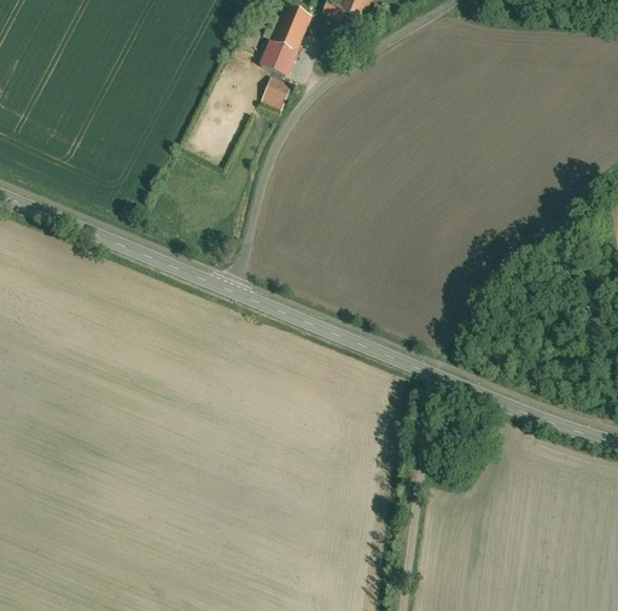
[(342,18),(345,10),(337,6),(338,5),(327,0),(324,10),(342,18)]
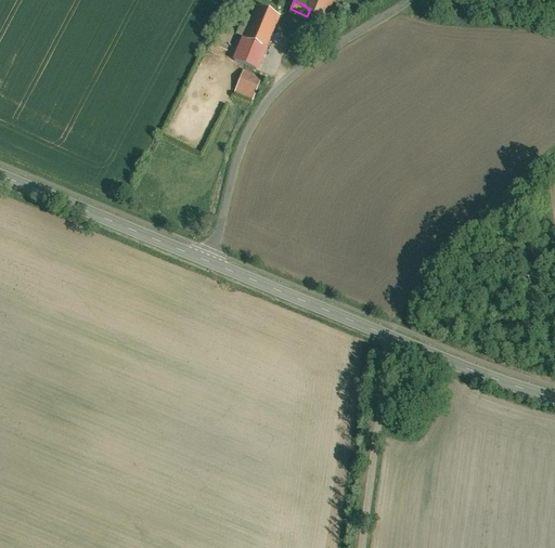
[(326,15),(332,0),(305,0),(304,4),(302,5),(310,9),(326,15)]
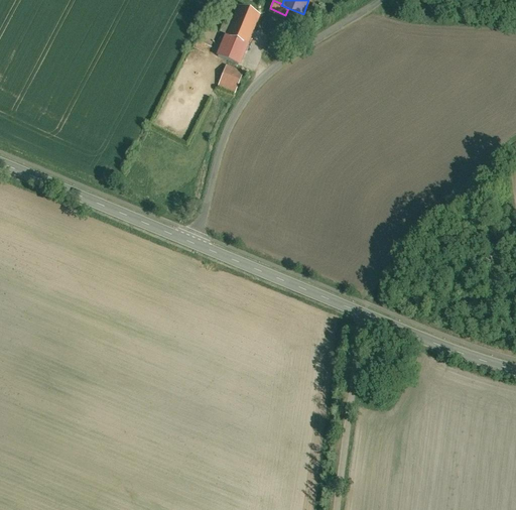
[(323,1),(319,0),(313,0),(310,8),(318,11),(323,1)]
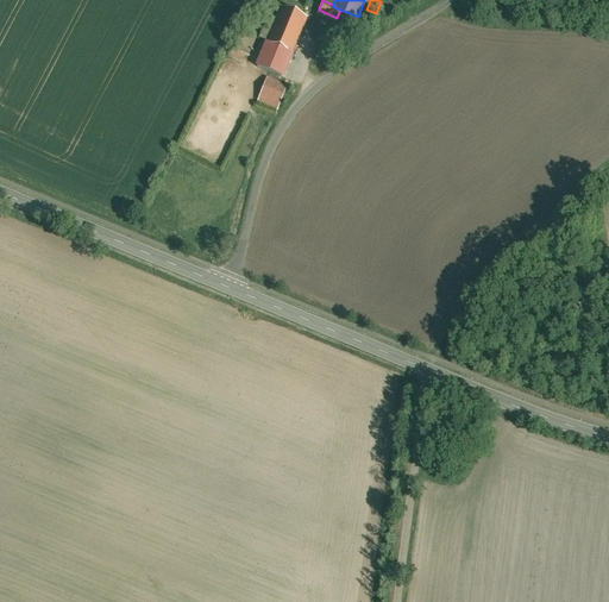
[(294,48),(308,12),(281,1),(267,37),(294,48)]
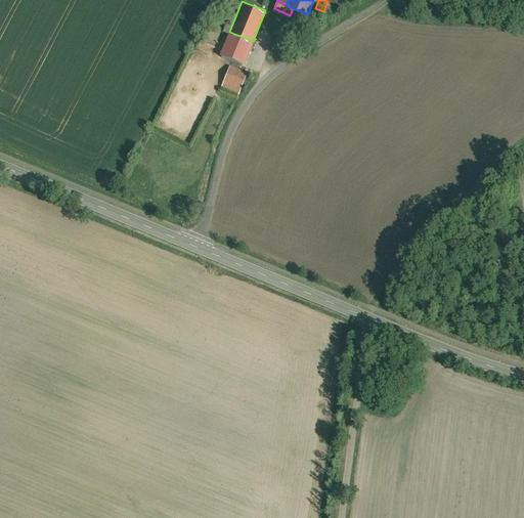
[(245,62),(253,41),(229,32),(228,31),(220,53),(245,62)]
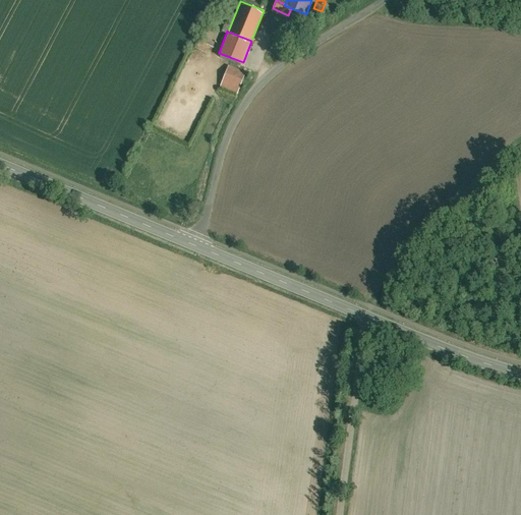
[(246,68),(229,61),(220,84),(237,92),(246,68)]
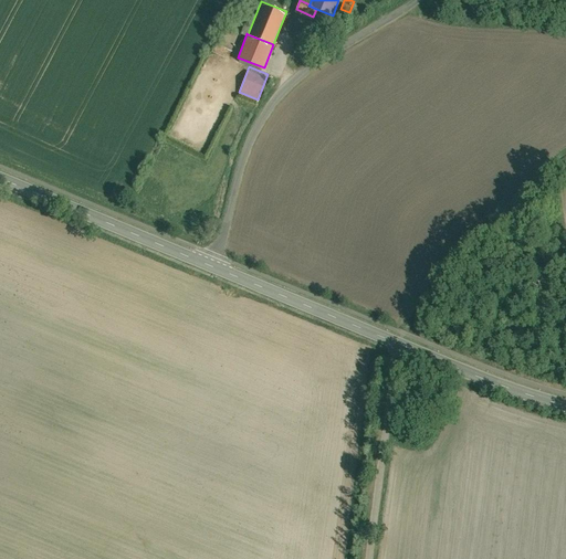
All buildings are outlined.
